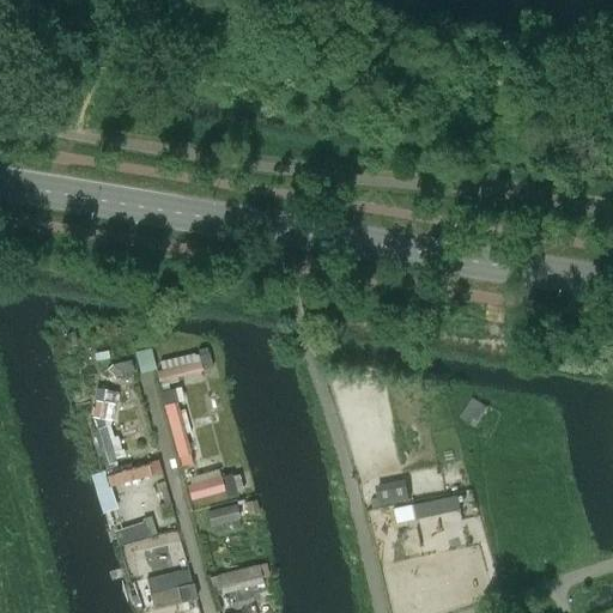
[(199,360),(156,370),(158,382),(201,371),(199,360)]
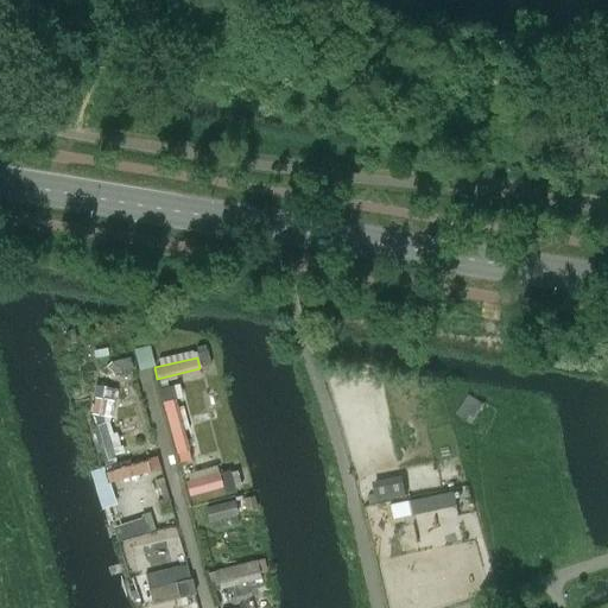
[(105,366),(93,379),(100,386),(113,373),(105,366)]
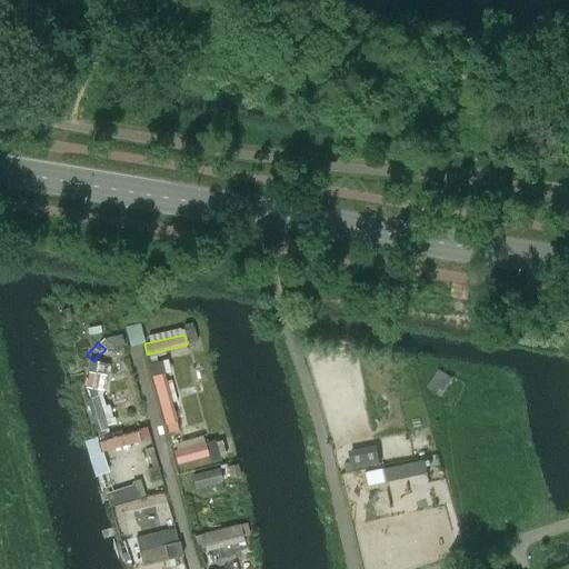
[(441,392),(452,375),(440,367),(429,385),(441,392)]
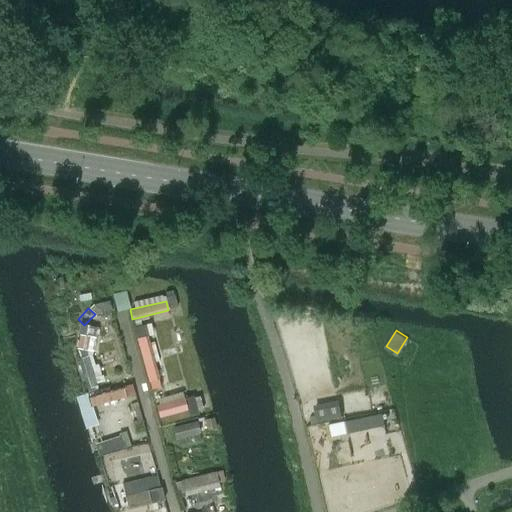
[(88,336),(80,334),(77,349),(85,351),(88,336)]
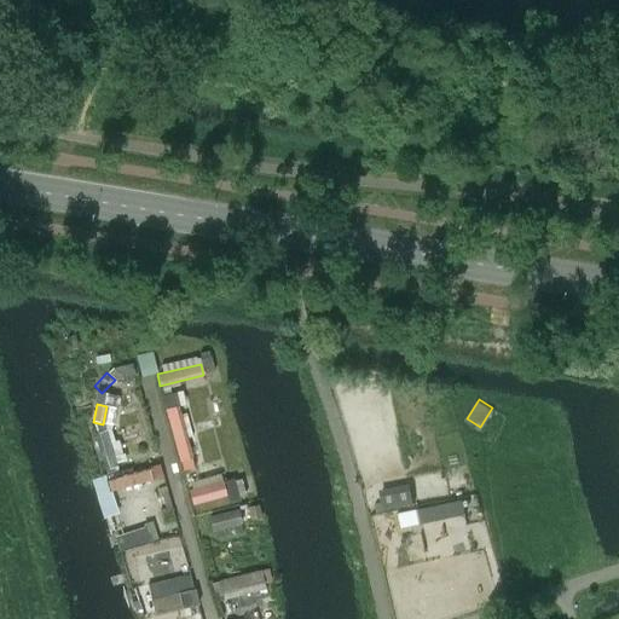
[(166,409),(183,470),(194,467),(177,406),(166,409)]
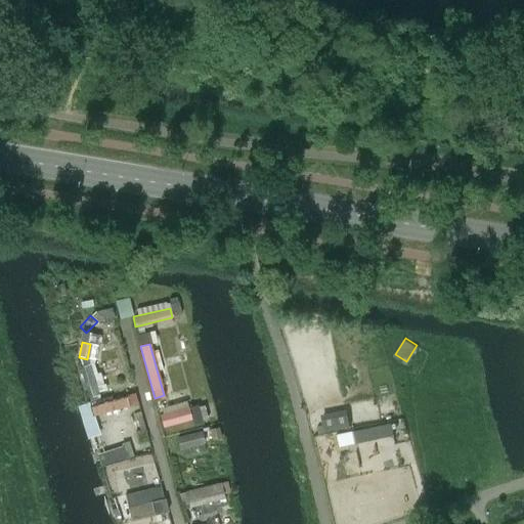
[(89,364),(79,366),(88,398),(98,395),(89,364)]
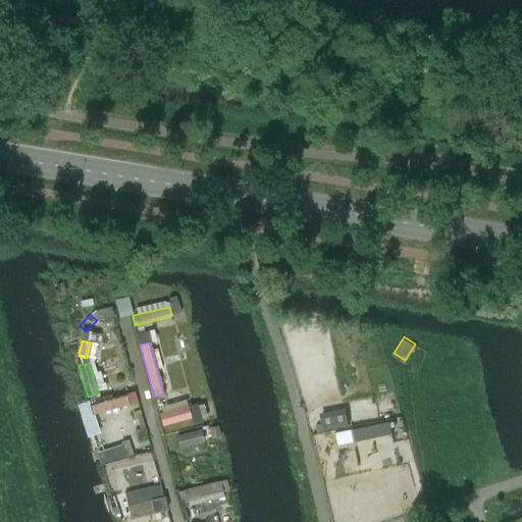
[(133,393),(90,405),(93,415),(128,405),(127,404),(135,402),(133,393)]
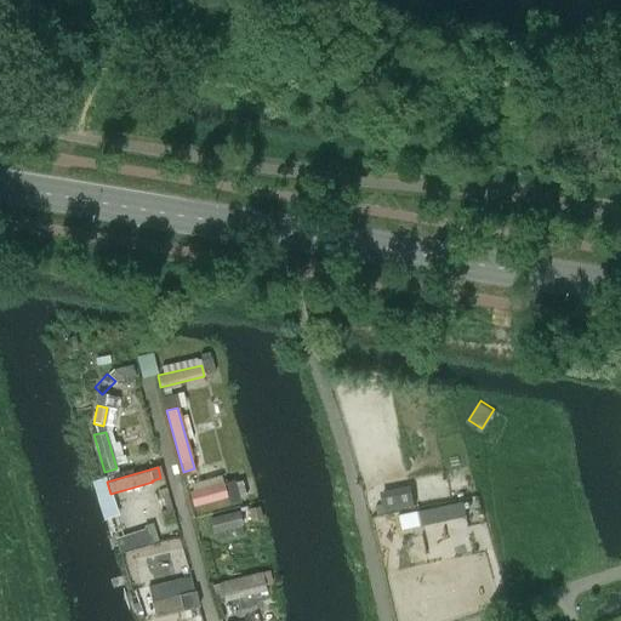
[(239,501),(233,480),(189,493),(193,506),(226,496),(228,503),(239,501)]
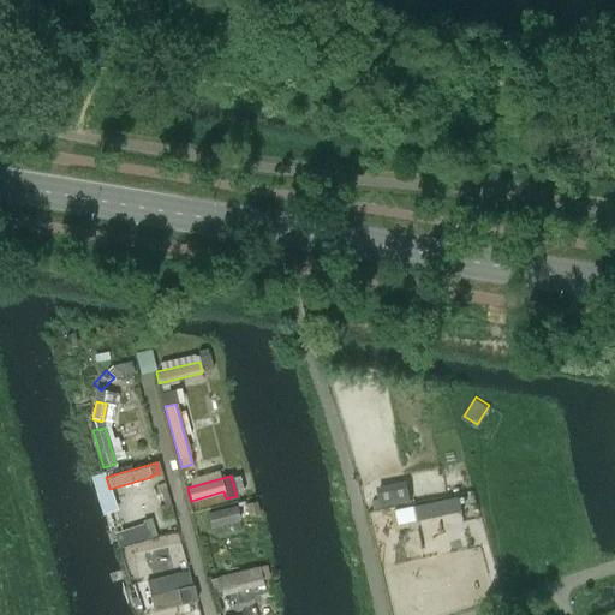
[(410,488),(377,490),(378,503),(411,501),(410,488)]
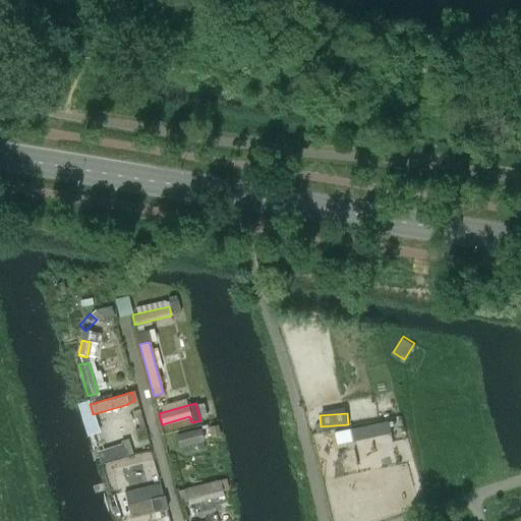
[(391,421),(337,426),(338,439),(392,433),(391,421)]
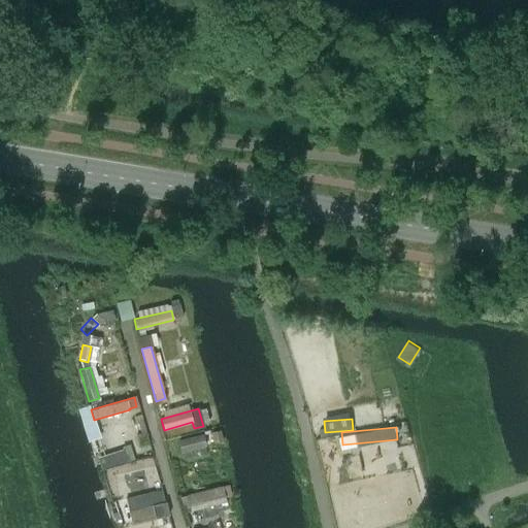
[(213,432),(177,440),(180,452),(216,442),(213,432)]
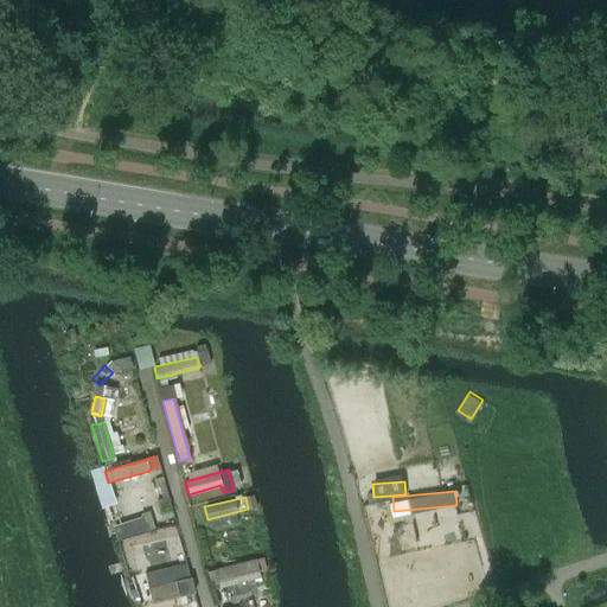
[(176,526),(134,537),(136,549),(178,538),(176,526)]
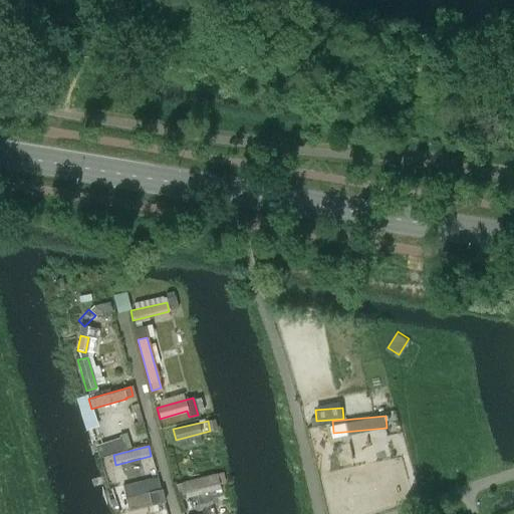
[(217,474),(182,482),(185,494),(220,485),(217,474)]
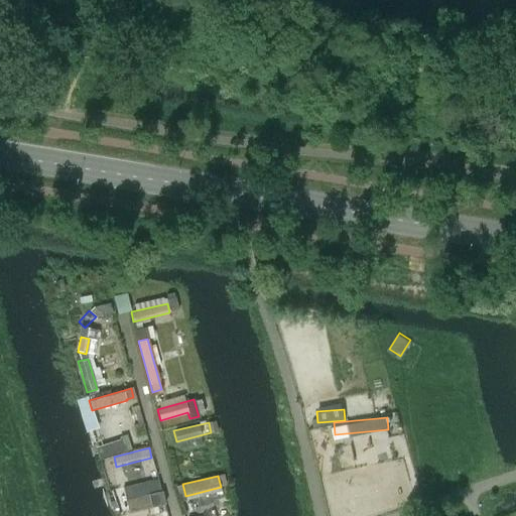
[(160,493),(125,501),(128,511),(163,502),(160,493)]
